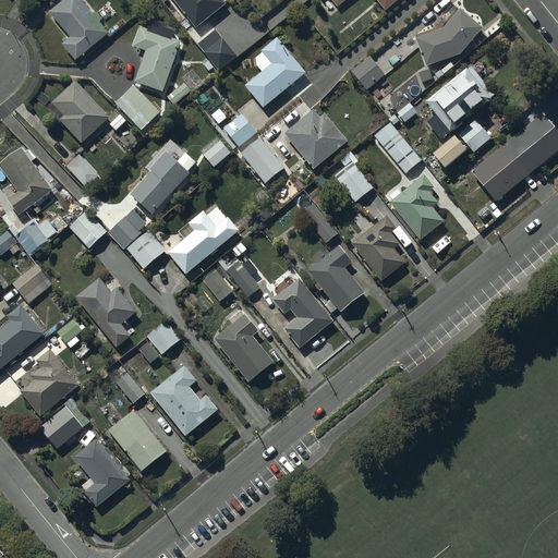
[(61,0),(49,11),(70,36),(68,37),(67,36),(62,39),(63,40),(61,43),(75,60),(109,32),(99,21),(102,17),(96,10),(93,13),(82,0),(61,0)]
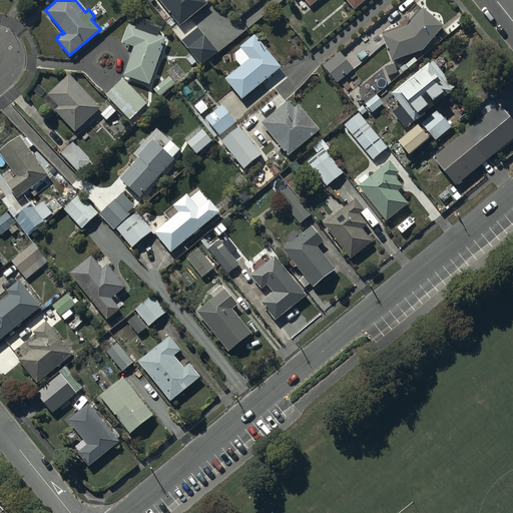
[(159,0),(179,25),(207,3),(204,0),(159,0)]
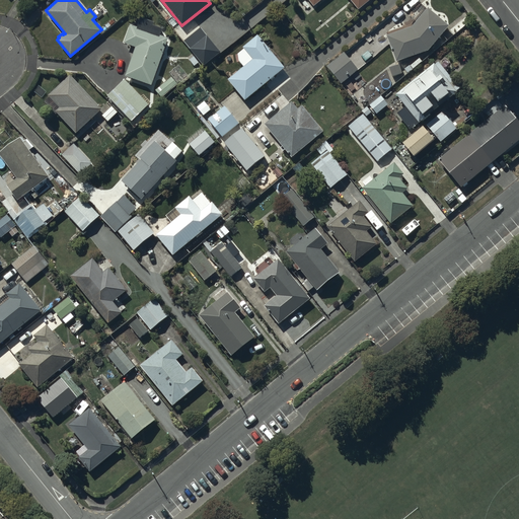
[(322,0),(307,0),(309,2),(303,6),(307,11),(312,6),(313,7),(322,0)]
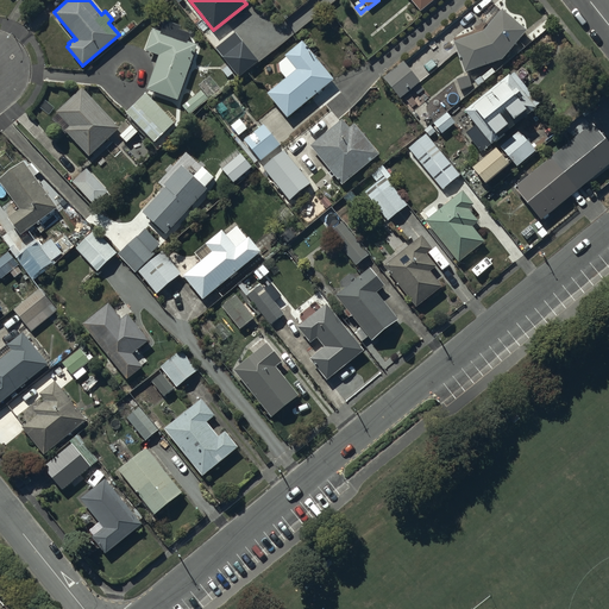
[(409,0),(420,13),(435,0),(409,0)]
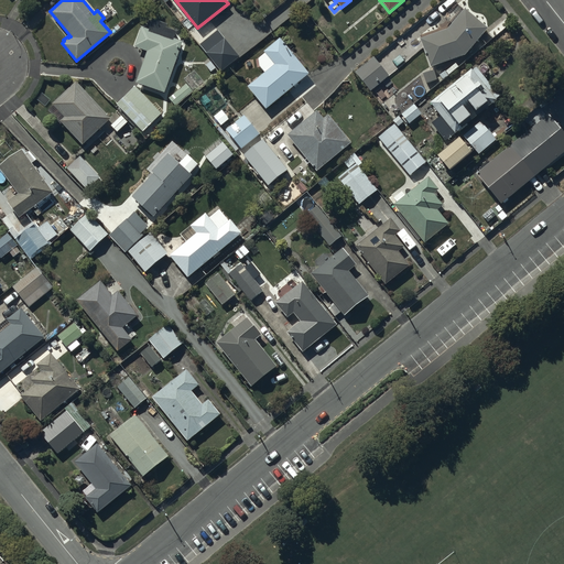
[(384,18),(375,6),(368,11),(378,23),(384,18)]
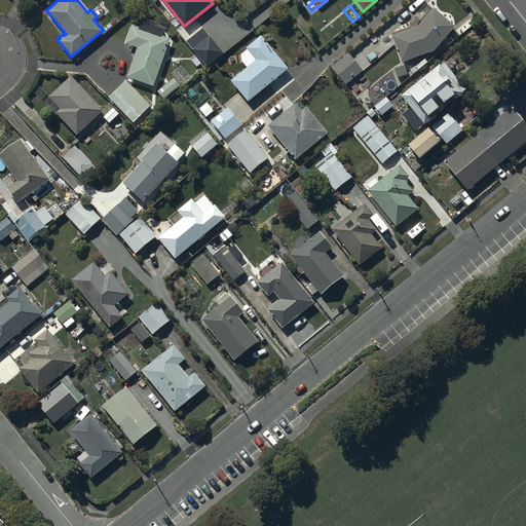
[(391,38),(401,65),(434,52),(455,28),(434,9),(417,28),(391,38)]
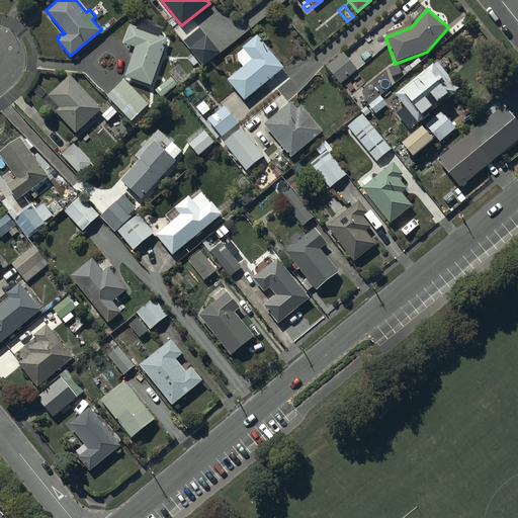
[(167,36),(159,33),(161,26),(152,23),(153,20),(140,16),(137,26),(130,23),(123,41),(134,45),(124,75),(151,83),(167,36)]
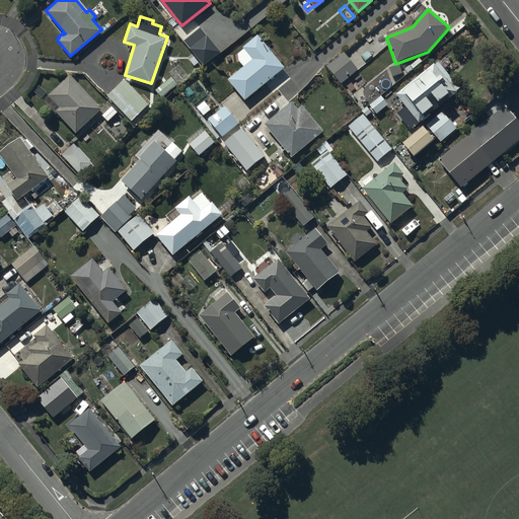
[(220,51),(200,26),(182,40),(194,54),(190,58),(194,64),(199,60),(203,65),(220,51)]
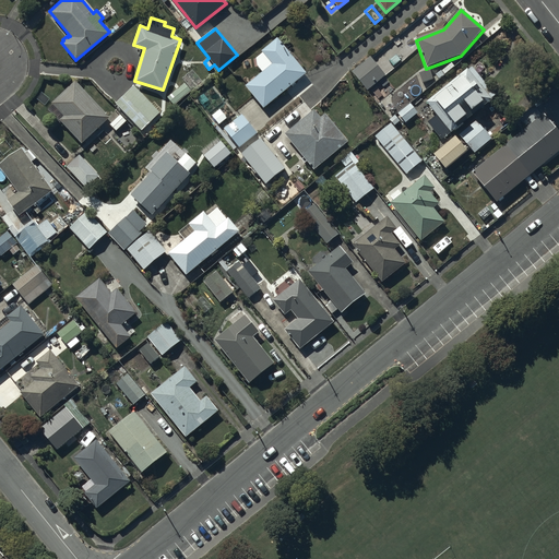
[(307,74),(277,39),(256,58),(257,60),(257,61),(257,62),(257,63),(257,64),(257,66),(257,67),(258,67),(258,68),(259,68),(263,73),(257,79),(254,76),(250,80),(252,82),(246,87),(264,109),(292,86),(293,87),(296,85),(296,84),(307,74)]
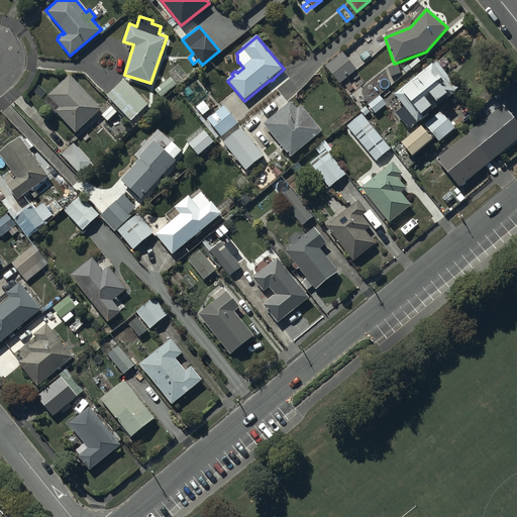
[(356,71),(342,54),(325,68),(339,85),(356,71)]
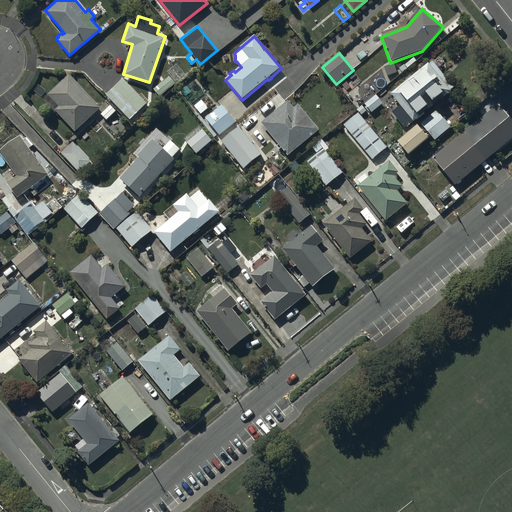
[(453,88),(431,61),(390,95),(399,107),(392,113),(405,129),(453,88)]
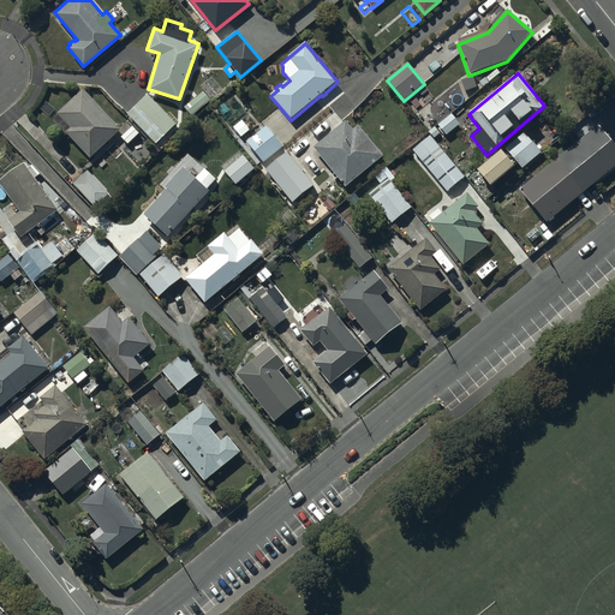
[(120,127),(83,88),(57,112),(71,126),(65,131),(90,156),(120,127)]
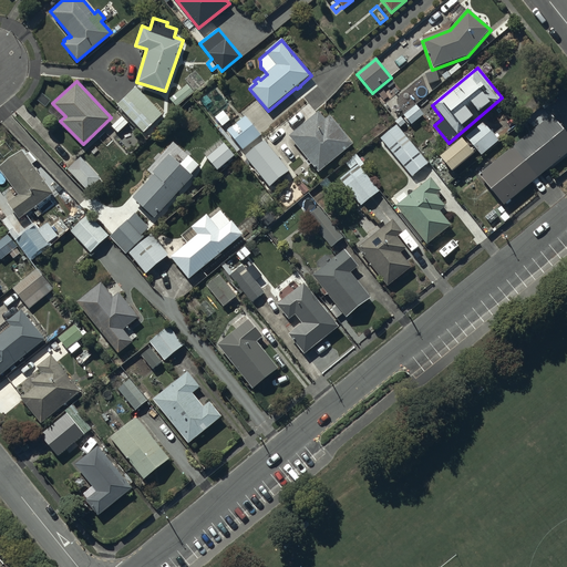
[(187,83),(169,99),(176,106),(194,92),(187,83)]
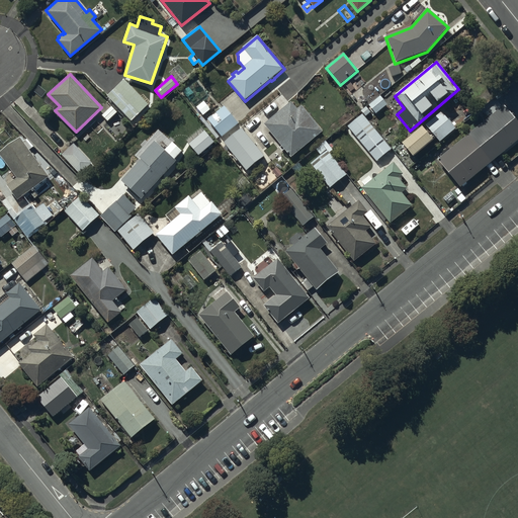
[(149,103),(124,79),(107,95),(133,120),(149,103)]
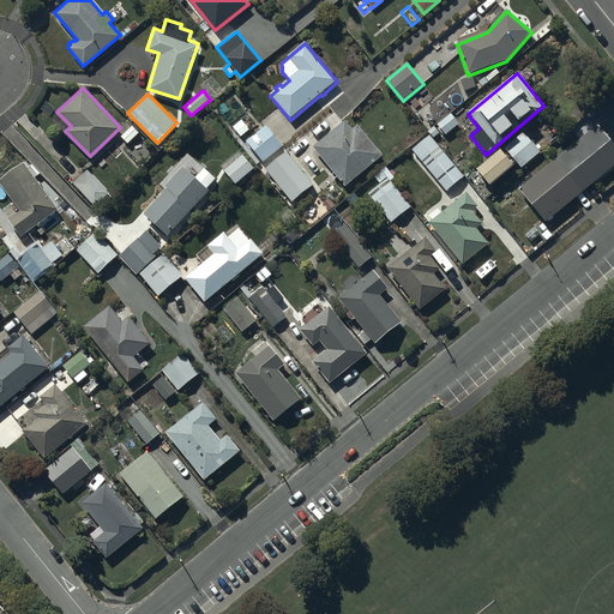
[(450,113),(434,126),(428,132),(434,138),(441,132),(445,137),(459,124),(450,113)]
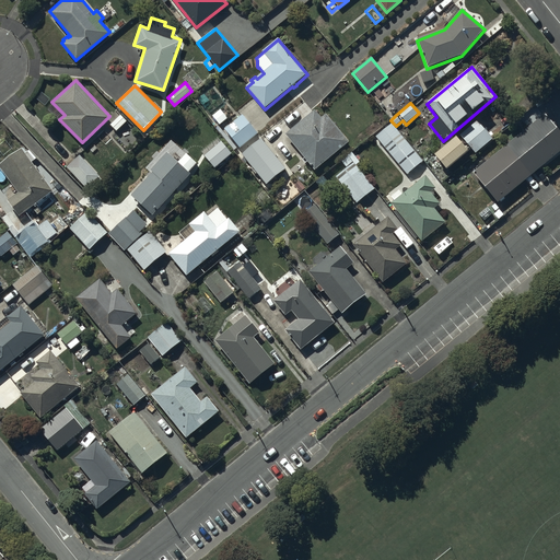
[(315,111),(286,136),(305,159),(303,161),(305,164),(307,163),(315,172),(350,142),(339,130),(342,127),(333,116),(329,118),(326,115),(322,118),(315,111)]
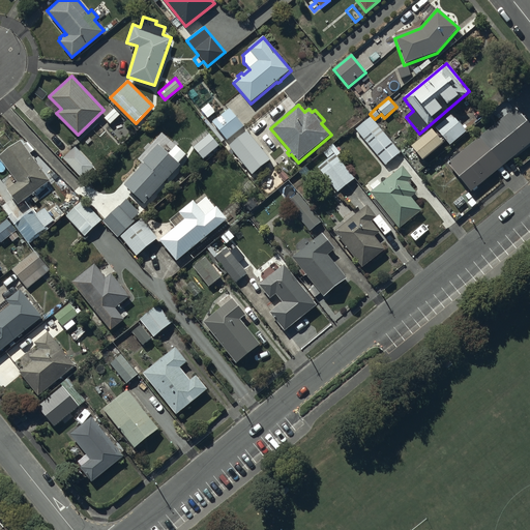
[(529,143),(529,126),(516,109),(447,165),(471,194),(529,143)]
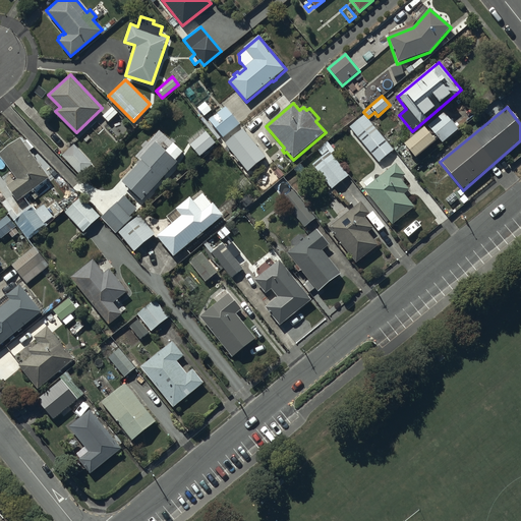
[(240,125),(226,108),(209,121),(211,123),(207,126),(218,141),(223,137),(224,138),(240,125)]
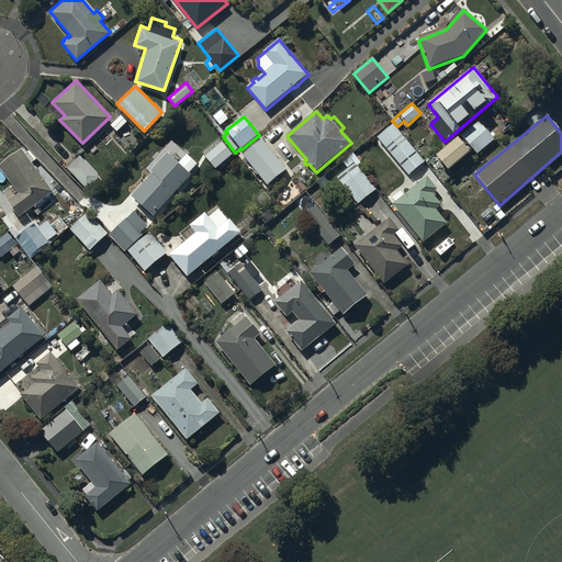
[(463,139),(473,149),(476,155),(494,141),(478,120),(460,135),(463,139)]
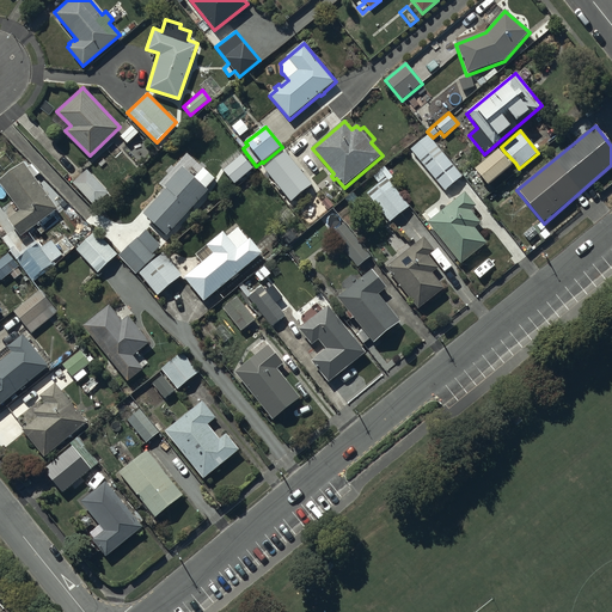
[(428,136),(410,151),(445,191),(461,177),(428,136)]
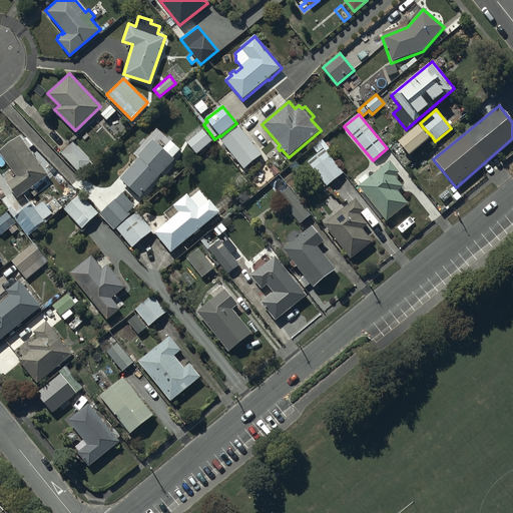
[(255,145),(240,126),(221,142),(236,161),(255,145)]
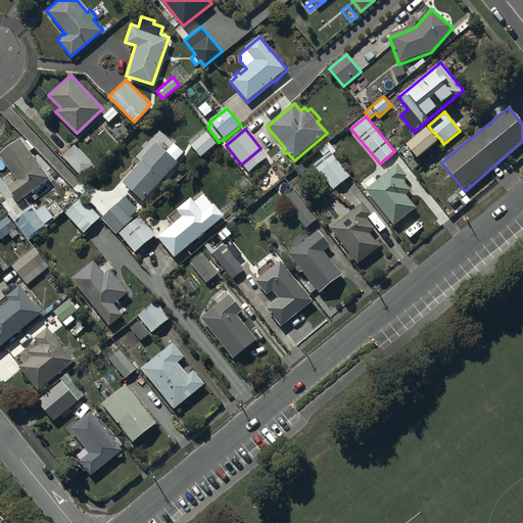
[(436,142),(428,132),(426,129),(406,146),(417,159),(436,143),(436,142)]
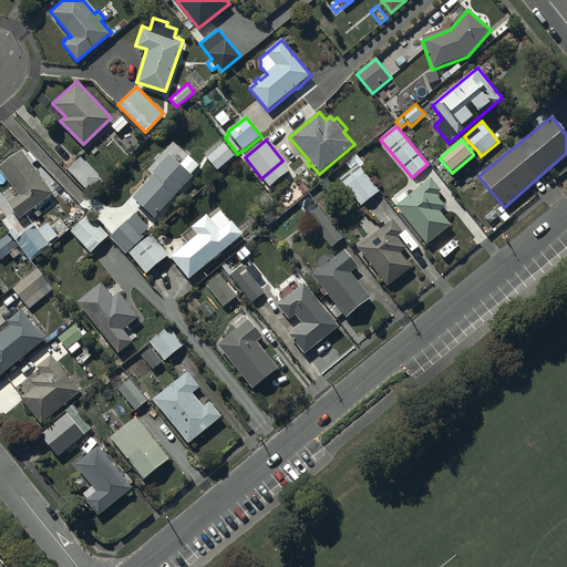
[(27,153),(22,147),(0,164),(0,167),(19,193),(7,202),(19,218),(54,192),(32,162),(35,158),(30,151),(27,153)]
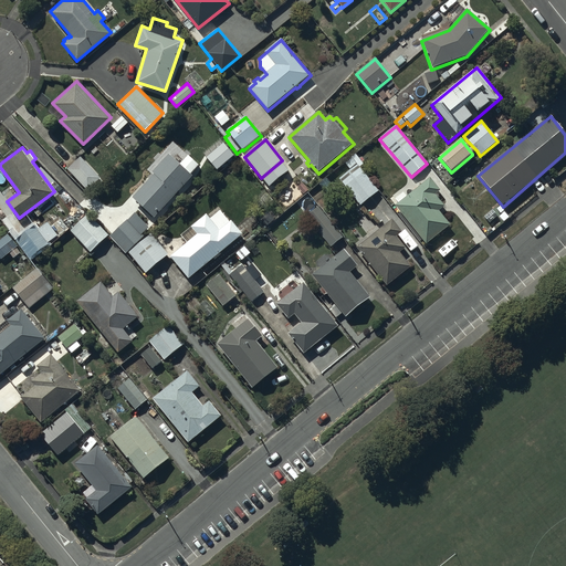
[(153,171),(155,174),(133,197),(155,217),(194,175),(191,174),(200,164),(185,150),(176,159),(169,153),(153,171)]
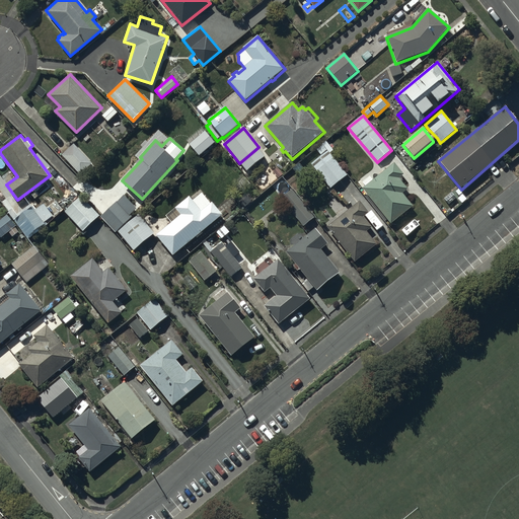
[(92,162),(74,143),(62,154),(80,174),(92,162)]
